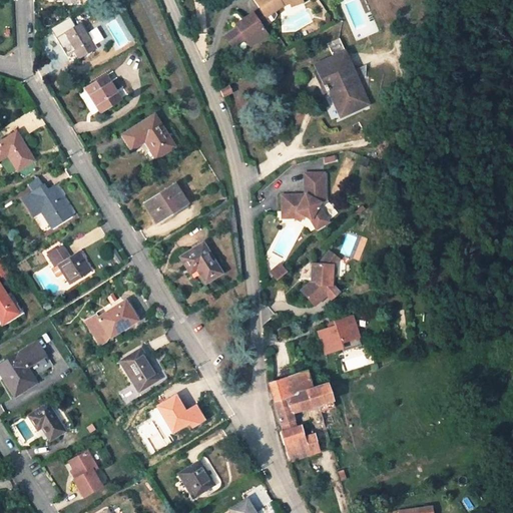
[(253,0),(260,9),(266,18),(282,7),(290,4),(300,0),(253,0)]
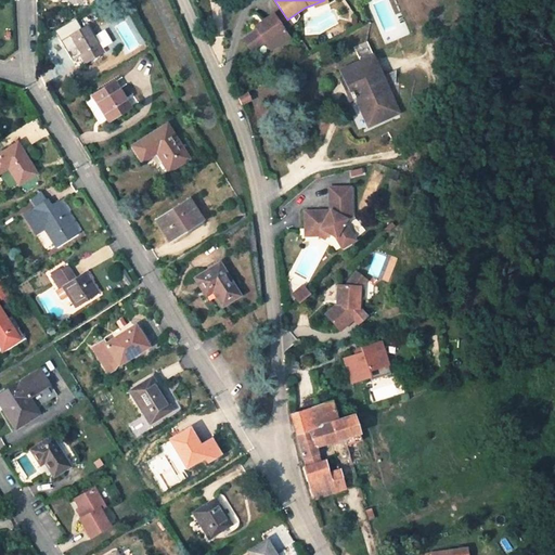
[(287,20),(281,10),(272,15),(283,31),(292,26),(287,20)]
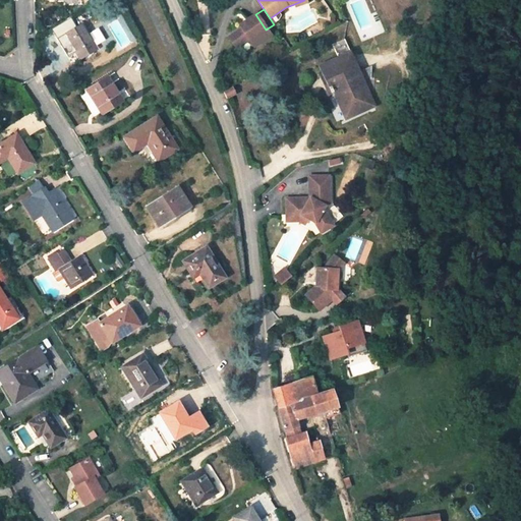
[(229,38),(236,50),(249,41),(253,48),(271,36),(266,30),(255,14),(247,20),(249,23),(245,26),(229,38)]
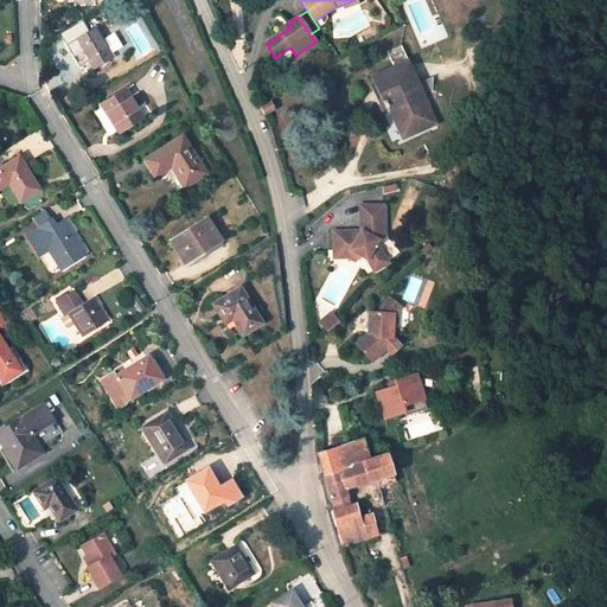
[(93,69),(113,57),(96,27),(76,39),(85,56),(93,69)]
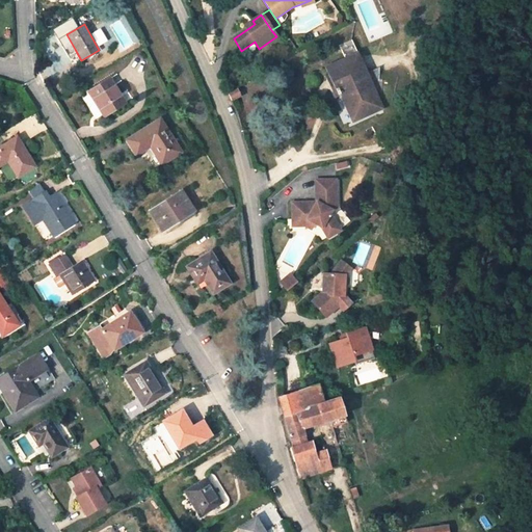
[(355,55),(355,56),(358,55),(351,41),(339,47),(344,60),(355,55)]
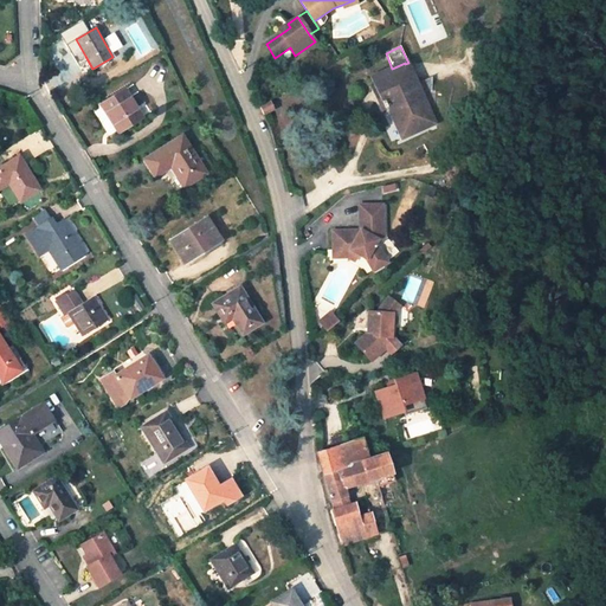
[(81,59),(88,71),(92,69),(85,56),(81,59)]
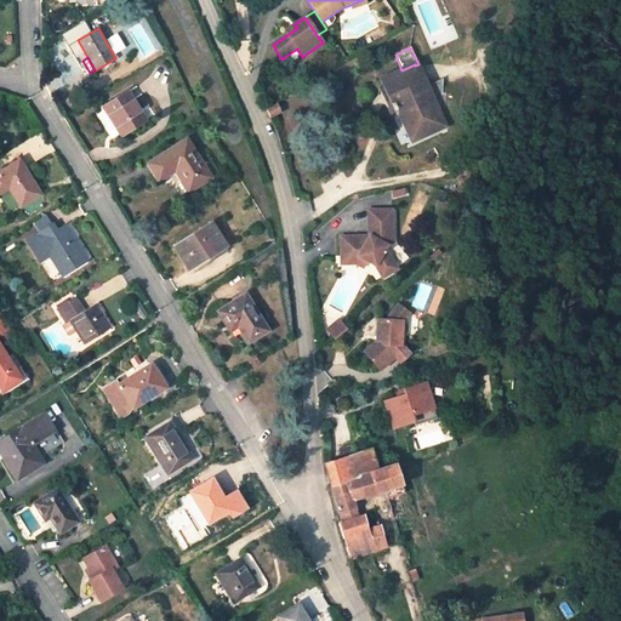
[(412,141),(446,126),(439,109),(436,112),(426,87),(415,66),(415,64),(402,70),(381,79),(393,103),(388,106),(392,114),(399,110),(412,141)]
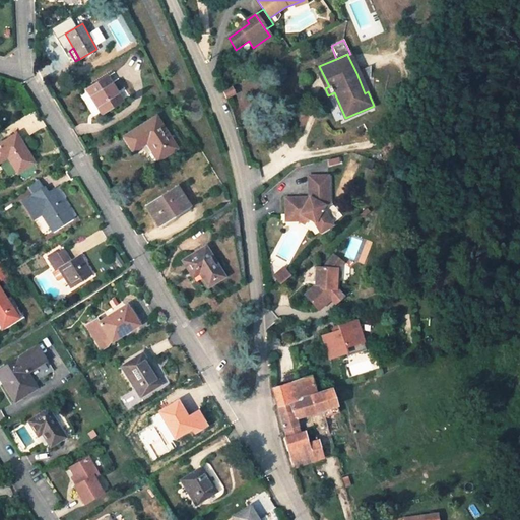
[(365,93),(368,91),(371,81),(371,67),(356,73),(365,93)]
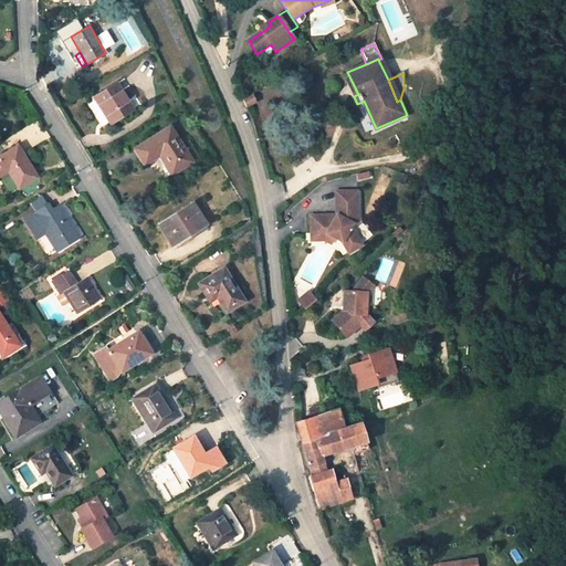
[(352,80),(347,82),(354,96),(358,94),(352,80)]
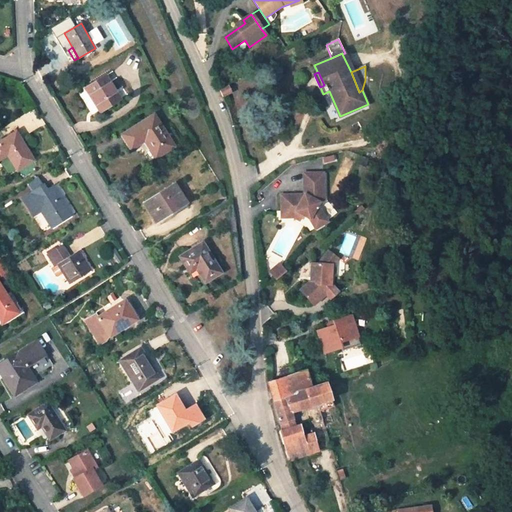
[(120,99),(105,75),(85,88),(100,112),(120,99)]
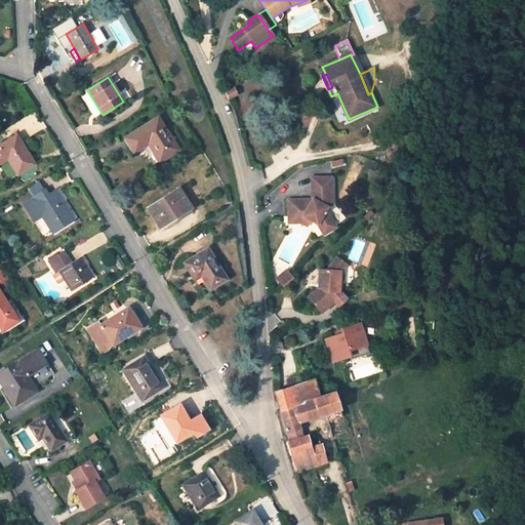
[(234,88),(225,92),(229,99),(238,95),(234,88)]
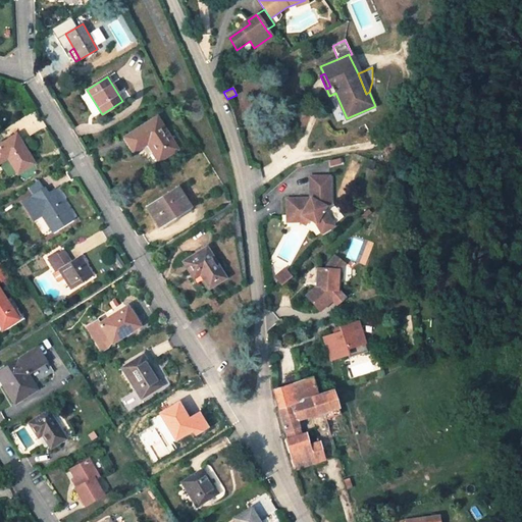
[(159,160),(177,149),(157,117),(125,138),(135,151),(148,142),(159,160)]
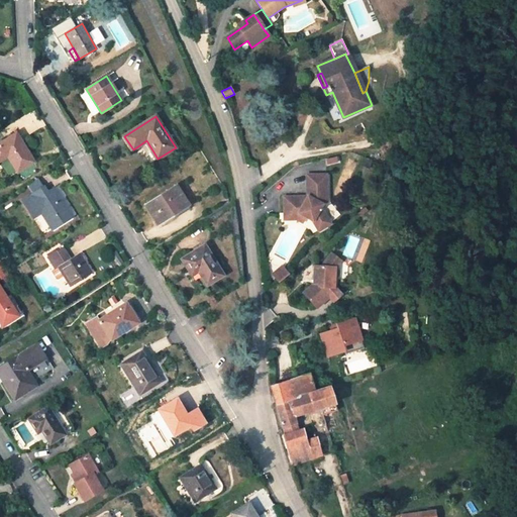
[(18,172),(34,162),(16,132),(0,142),(0,161),(8,156),(18,172)]
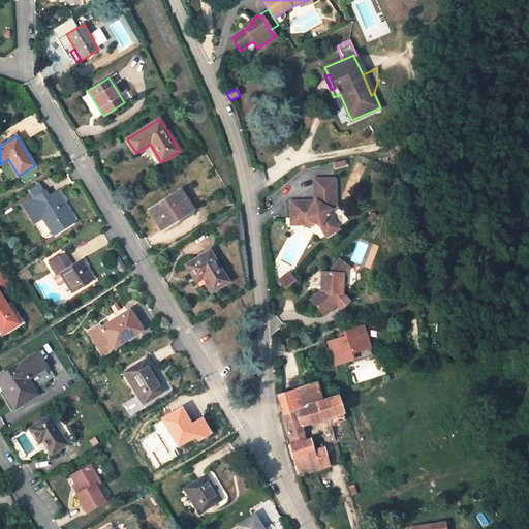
[(289,201),(289,218),(304,218),(312,222),(319,226),(324,237),(337,229),(331,216),(325,215),(330,208),(334,208),(333,180),(313,180),(313,204),(307,204),(307,201),(289,201)]
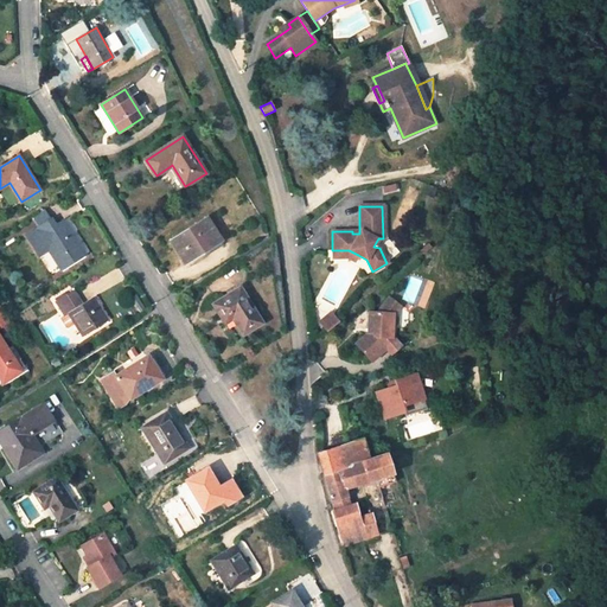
[(43,211),(33,217),(39,228),(49,222),(43,211)]
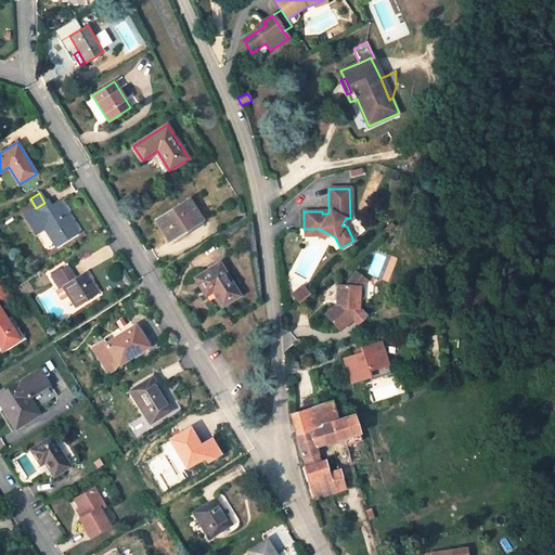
[(61,204),(59,201),(48,208),(50,210),(61,204)]
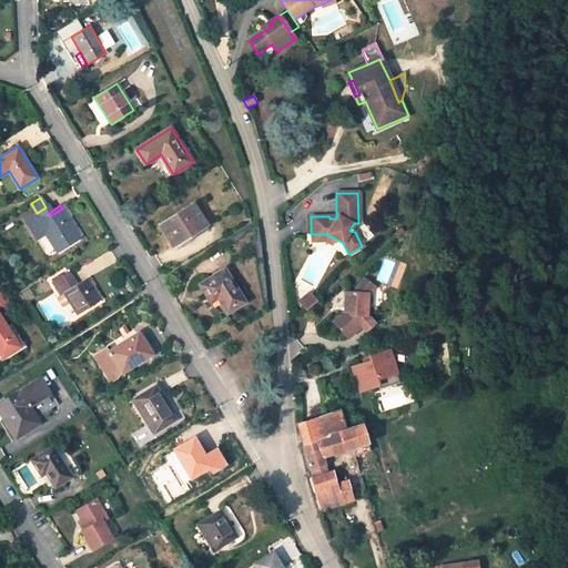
[(206,225),(193,205),(160,226),(172,246),(193,234),(206,225)]
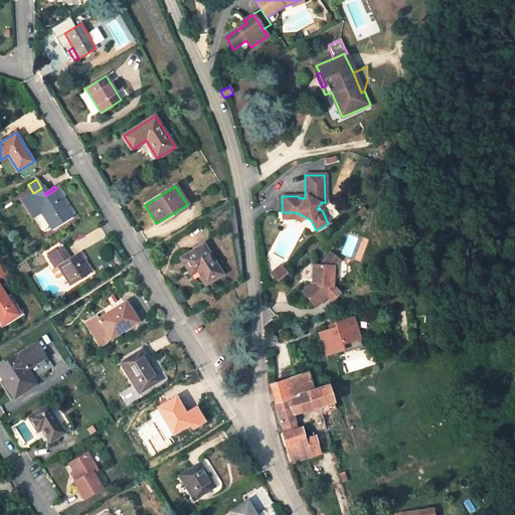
[(52,228),(72,215),(56,189),(46,195),(44,193),(41,188),(33,193),(23,200),(34,217),(42,212),(52,228)]
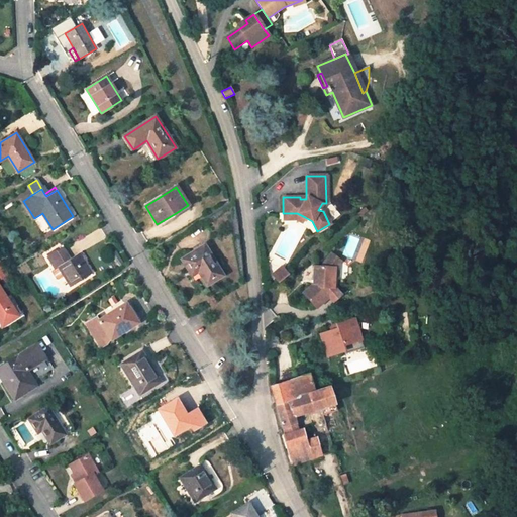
[(178,217),(190,209),(188,205),(176,213),(178,217)]
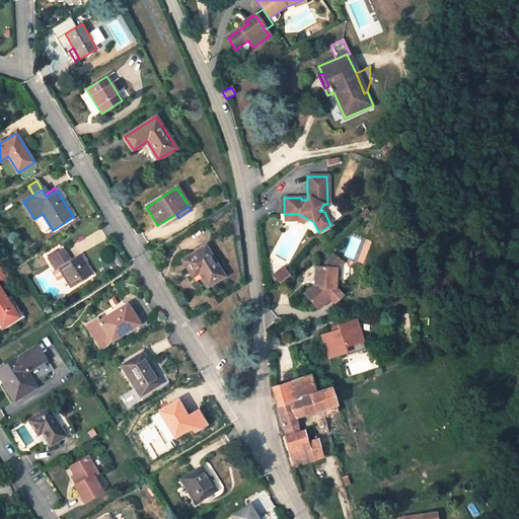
[(284,214),(285,221),(297,221),(303,224),(306,218),(298,214),(284,214)]
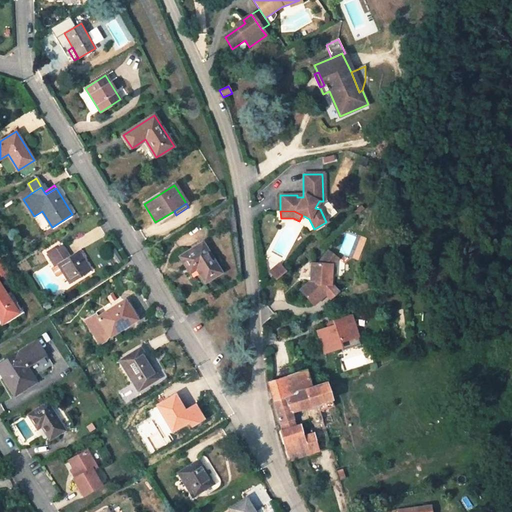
[(205,282),(221,272),(202,243),(180,257),(188,270),(195,266),(205,282)]
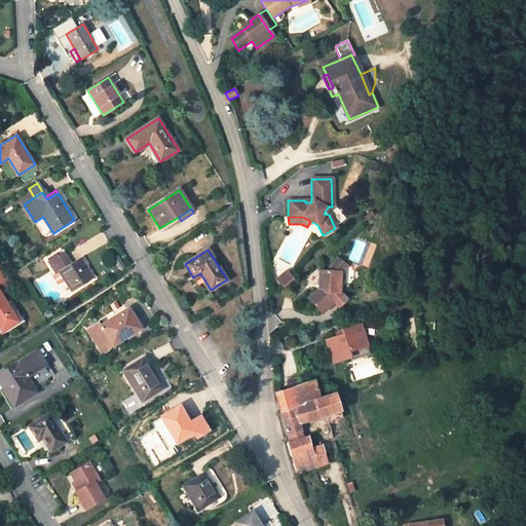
[(72,263),(65,252),(61,254),(68,266),(72,263)]
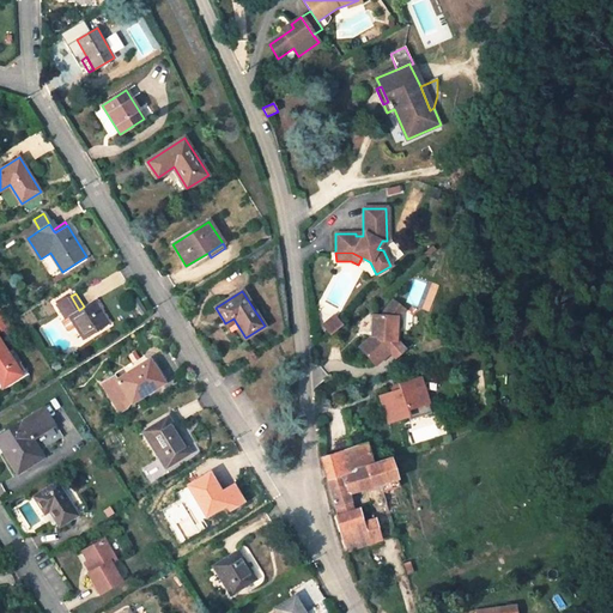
[(110,325),(95,301),(84,307),(79,310),(71,296),(56,304),(65,319),(70,316),(77,328),(84,341),(110,325)]
